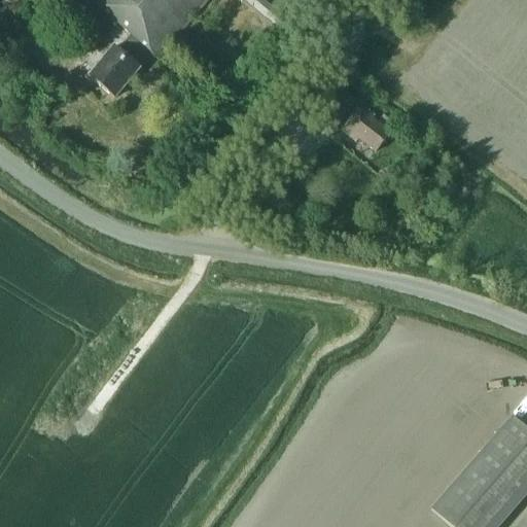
[(92,0),(132,33),(118,48),(115,45),(91,74),(115,95),(140,67),(133,61),(146,45),(157,56),(204,0),(92,0)]
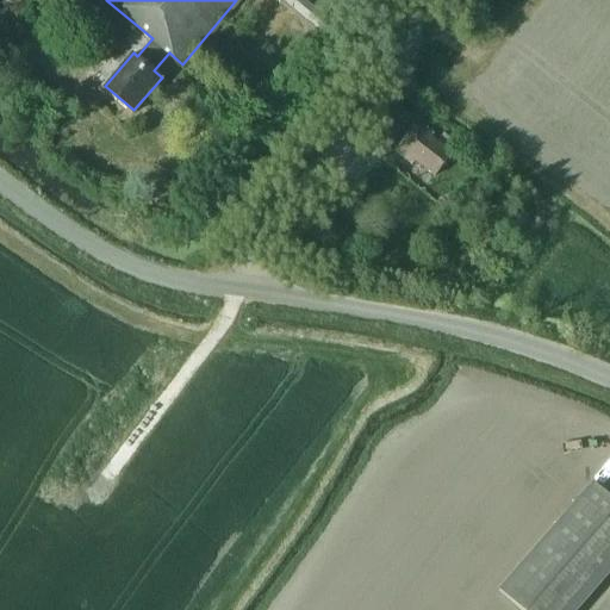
[(306,0),(287,0),(313,23),(322,13),(306,0)]
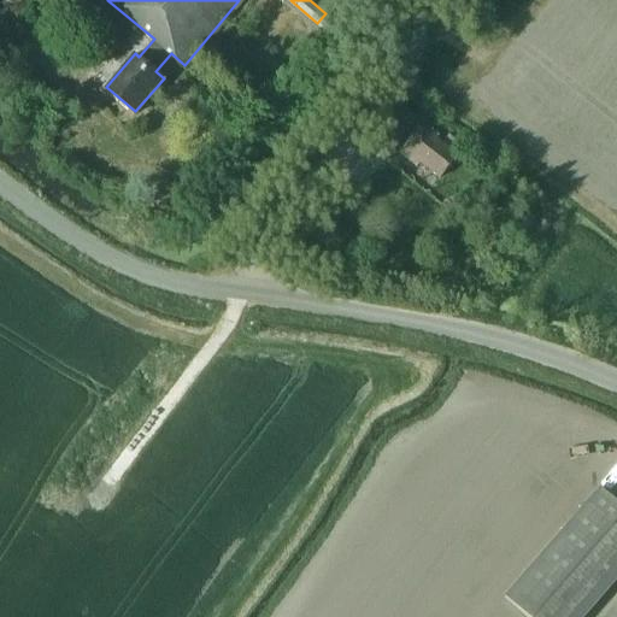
[(417,119),(401,107),(383,131),(399,144),(417,119)]
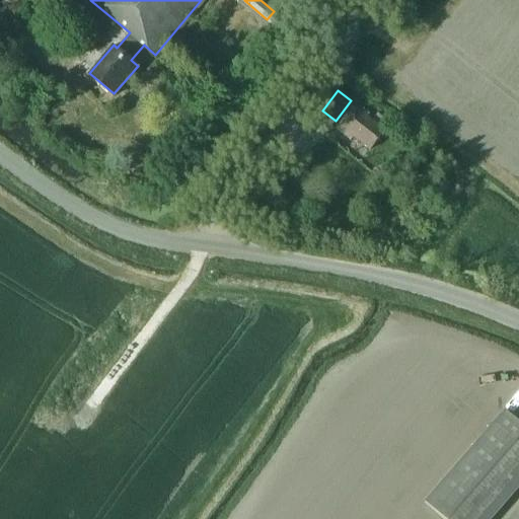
[(385,131),(366,117),(369,113),(356,102),(337,127),(350,137),(353,134),(371,149),(385,131)]
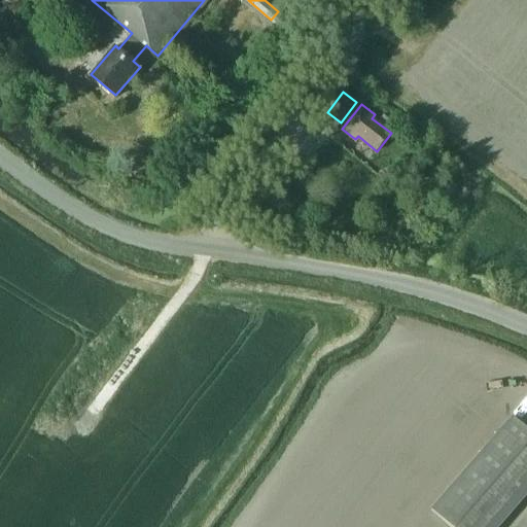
[(447,203),(457,185),(448,179),(437,197),(447,203)]
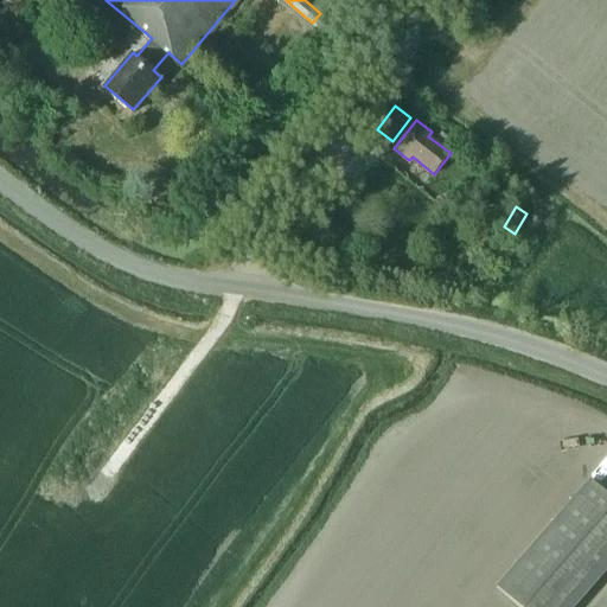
[(575,606),(606,572),(606,496),(589,480),(494,587),(517,606),(575,606)]
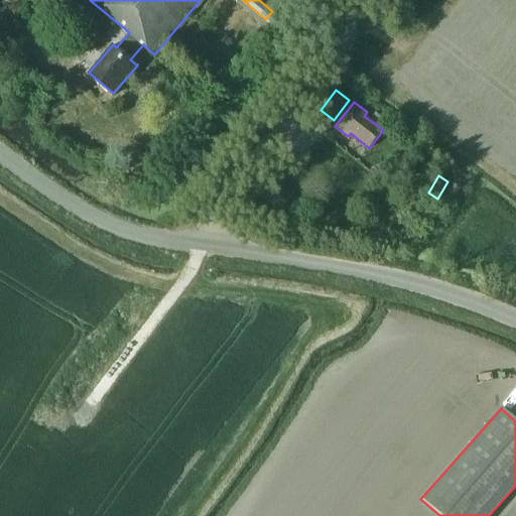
All buildings are outlined.
